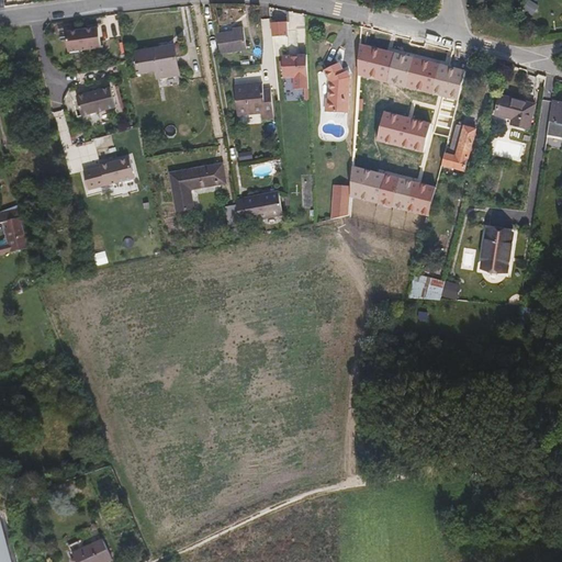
[(288,36),(287,22),(271,24),(272,37),(288,36)]
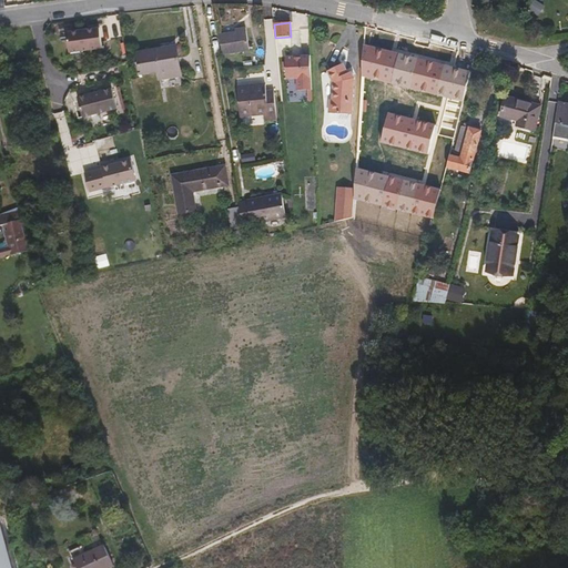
[(103,49),(100,29),(67,33),(70,53),(103,49)]
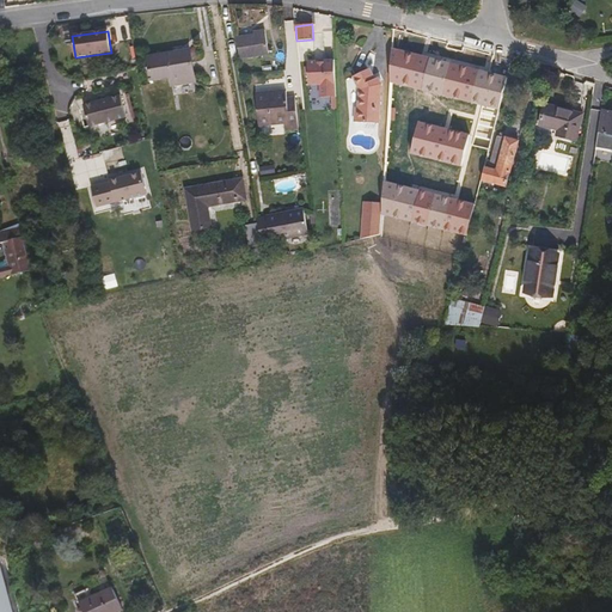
[(268,54),(265,35),(236,40),(239,57),(268,54)]
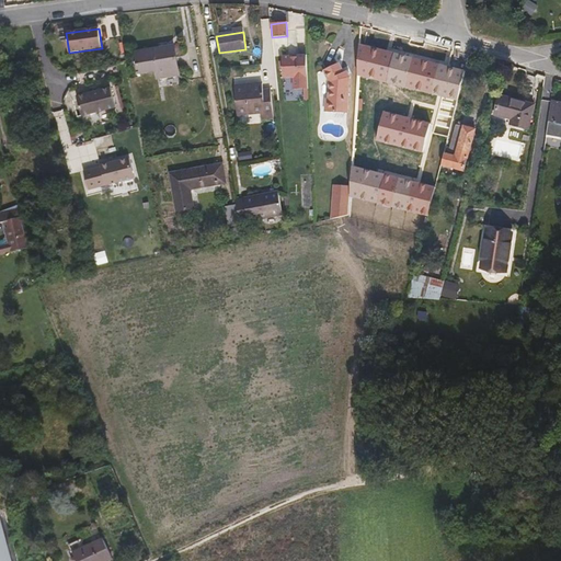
[(180,75),(175,45),(136,52),(139,75),(156,71),(157,79),(180,75)]
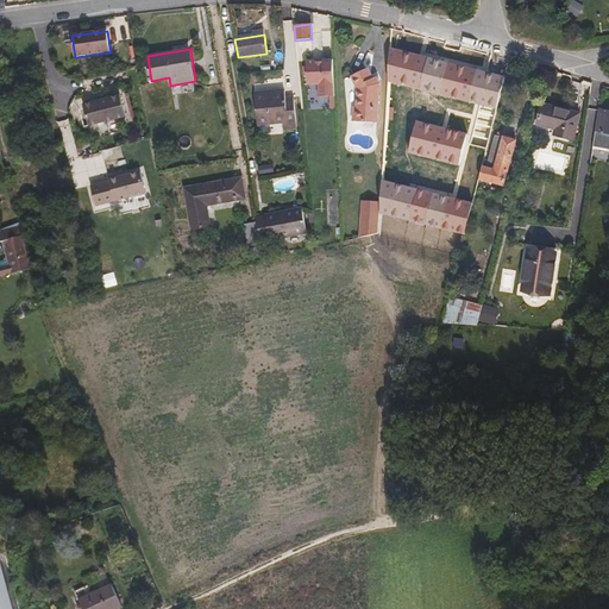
[(336,96),(333,61),(324,61),(324,63),(316,63),(316,61),(307,62),(308,86),(319,85),(319,98),(336,96)]
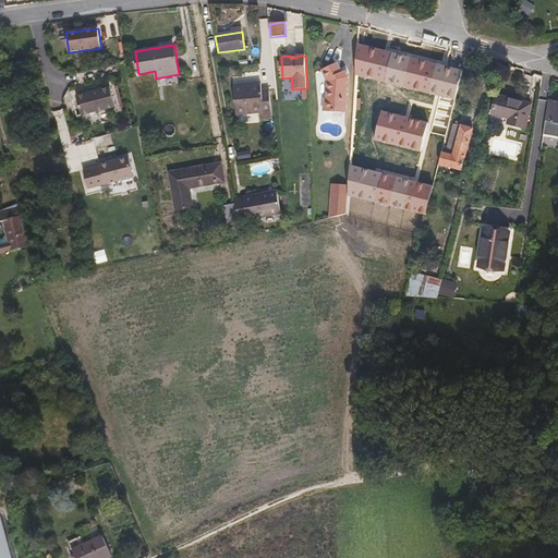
[(346,113),(348,77),(346,72),(342,73),(337,63),(323,70),(328,83),(327,98),(324,98),(324,111),(346,113)]
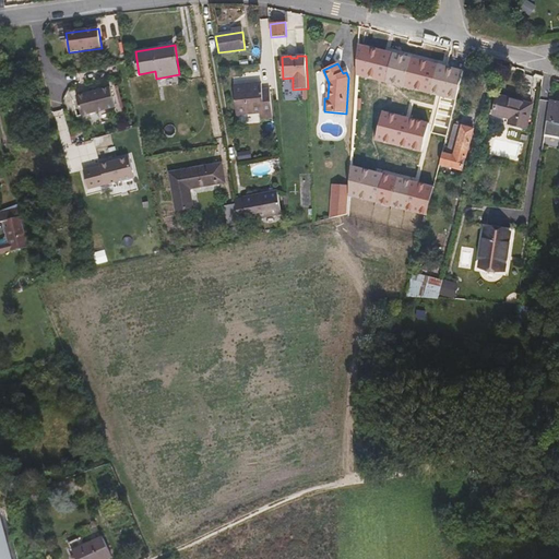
[(272,118),(270,90),(261,90),(261,83),(235,85),(237,114),(260,111),(261,119),(272,118)]
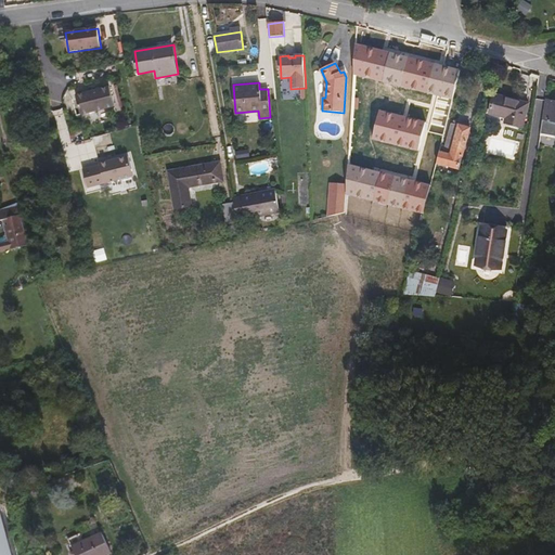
[(115,107),(110,88),(76,97),(81,115),(115,107)]
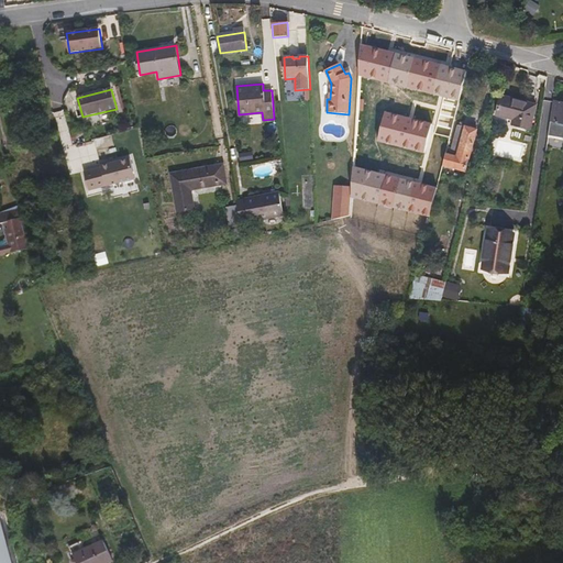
[(530,130),(537,106),(501,96),(496,116),(512,120),(511,124),(530,130)]
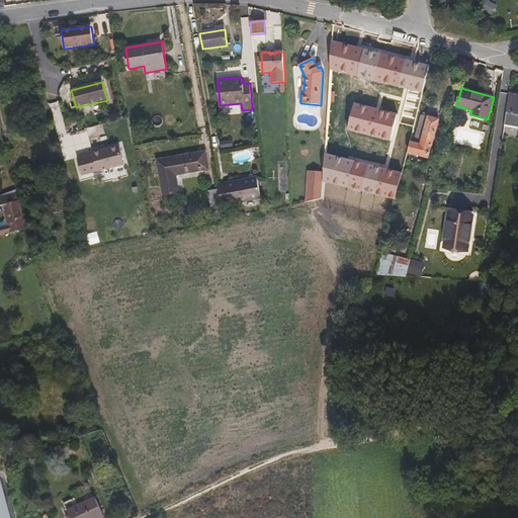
[(517,95),(515,95),(510,94),(505,124),(517,125),(517,95)]
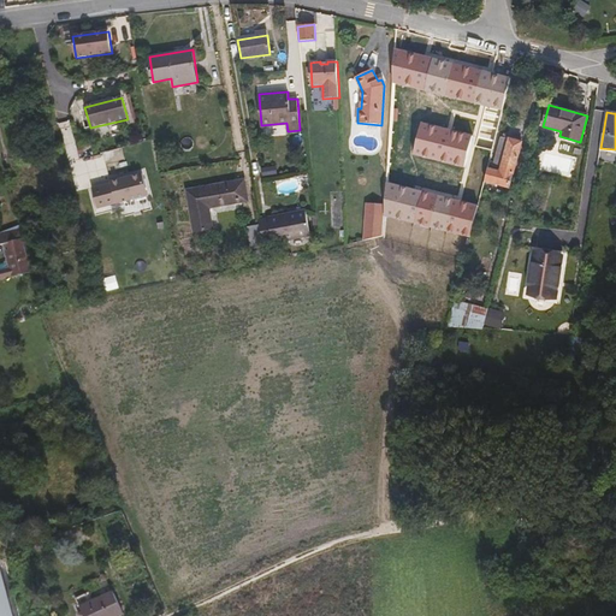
[(509,188),(522,143),(502,137),(492,171),(489,169),(485,182),(509,188)]
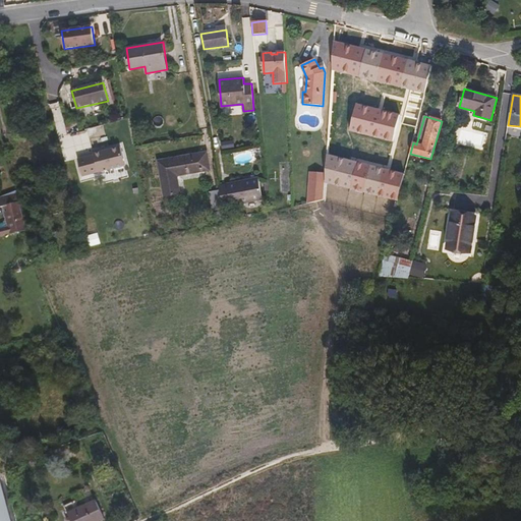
[(249,143),(247,130),(240,131),(242,145),(249,143)]
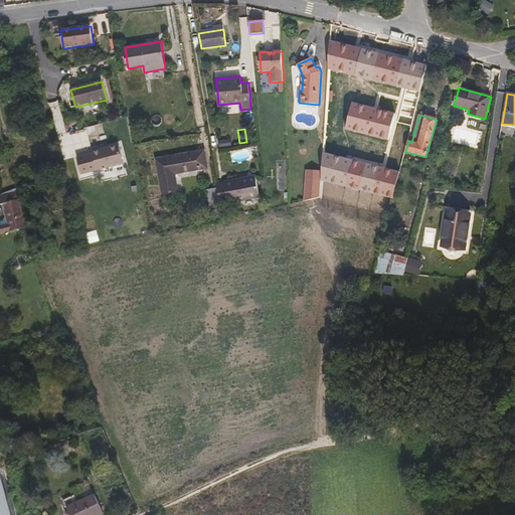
[(124,164),(119,146),(93,153),(93,154),(77,158),(81,175),(124,164)]
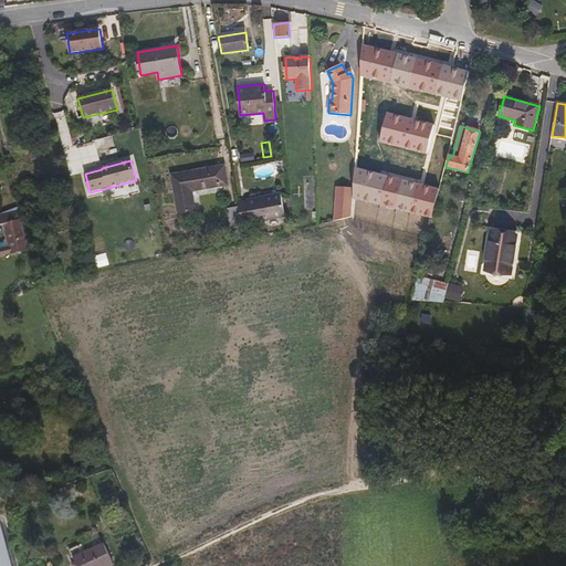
[(229,186),(224,165),(171,175),(178,213),(196,210),(192,192),(229,186)]
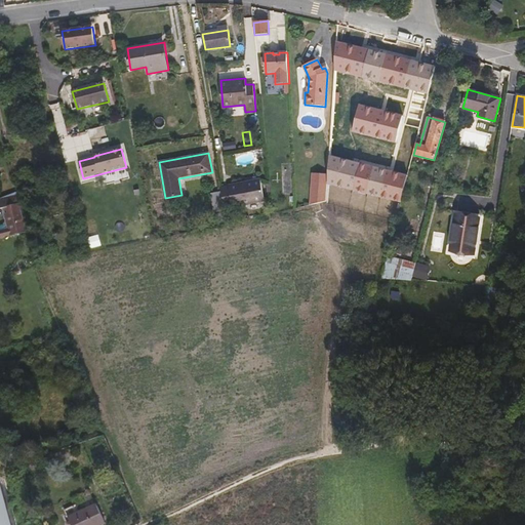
[(327,173),(310,173),(311,203),(327,203),(327,173)]
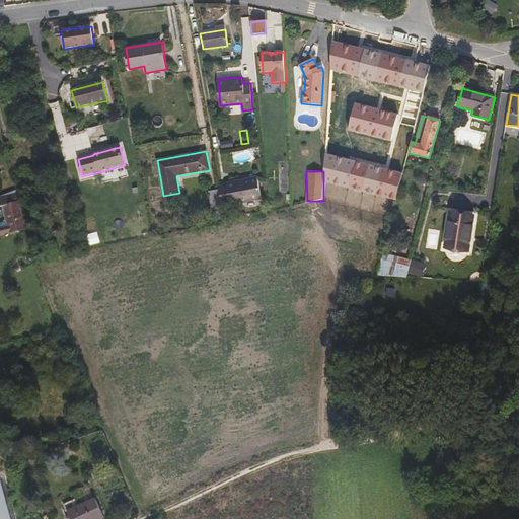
[(262,199),(256,177),(226,183),(226,184),(218,187),(219,190),(222,206),(230,204),(230,205),(262,199)]
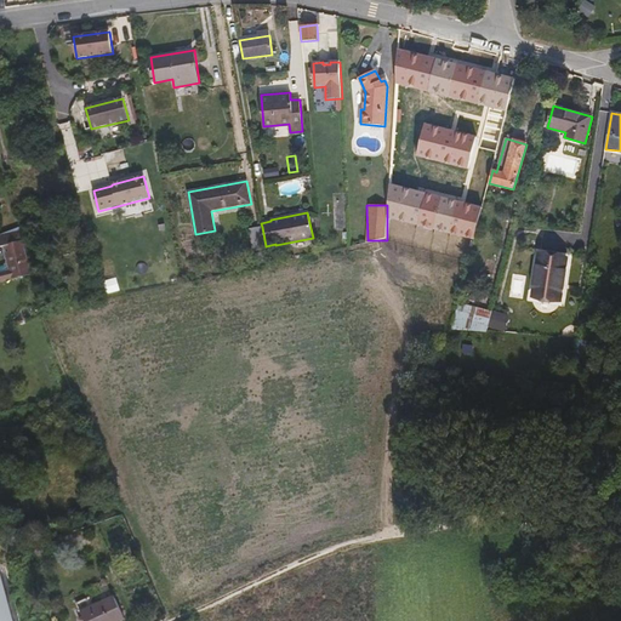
[(266,246),(262,227),(249,229),(254,251),(266,250),(266,246)]
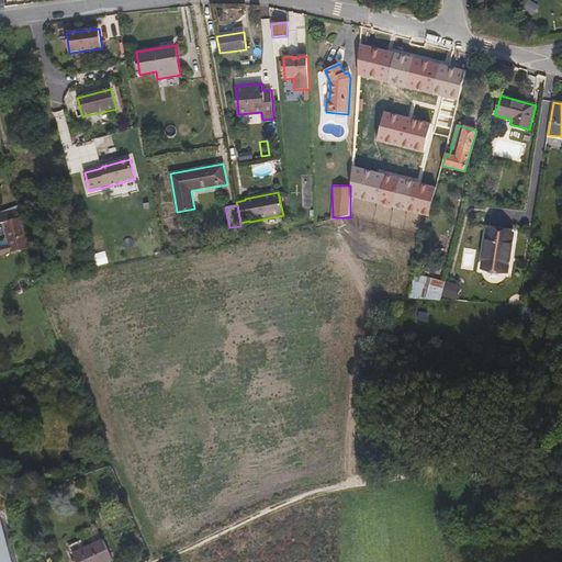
[(29,248),(19,209),(0,213),(0,224),(4,223),(12,253),(29,248)]
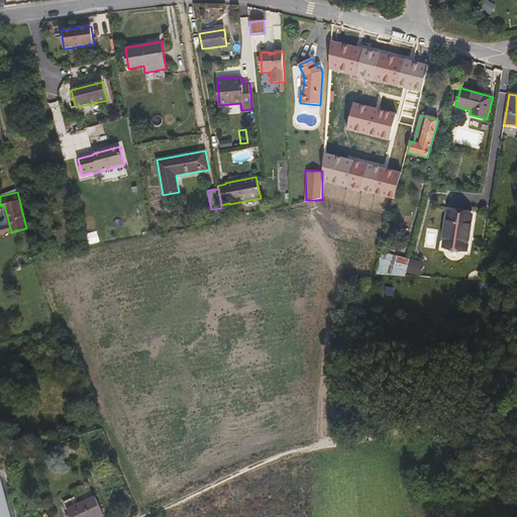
[(220,218),(218,210),(210,212),(212,219),(220,218)]
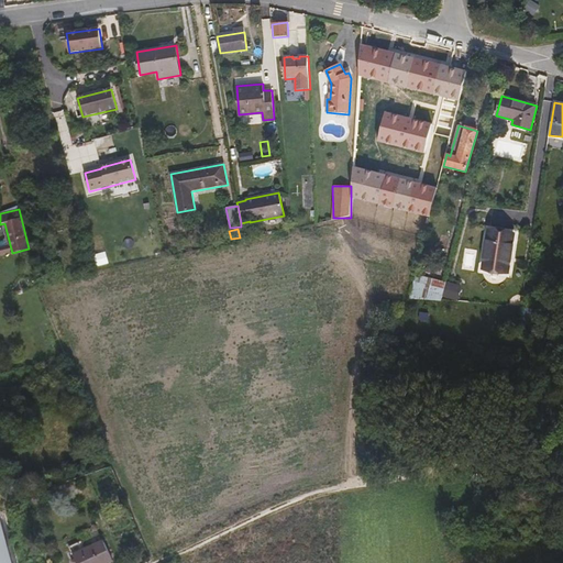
[(507,273),(514,235),(488,231),(483,268),(507,273)]
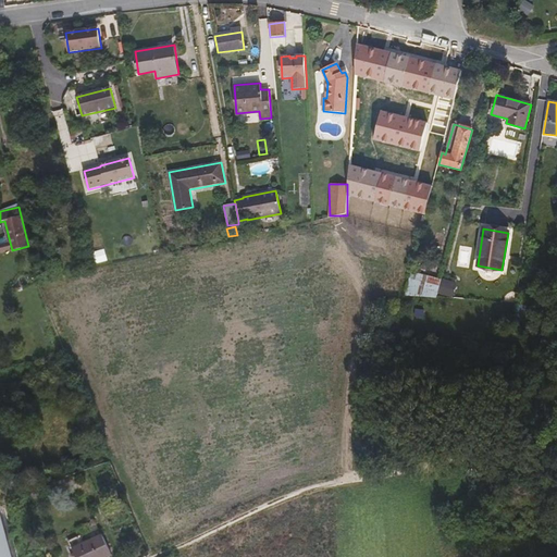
[(82,252),(77,232),(71,234),(75,254),(82,252)]
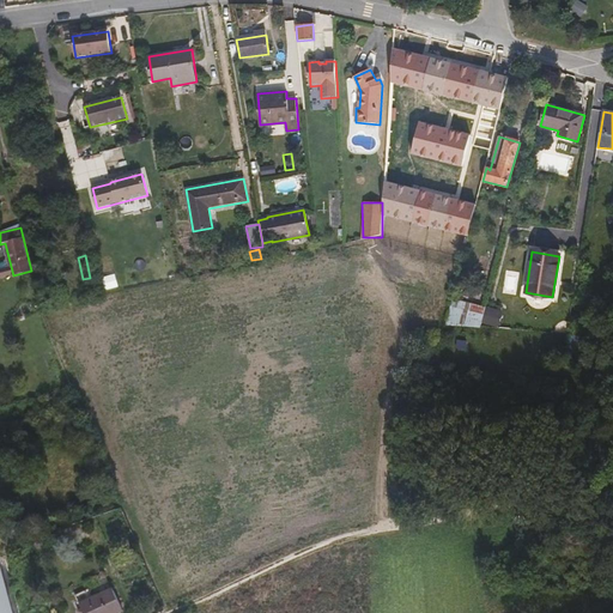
[(465,327),(471,304),(451,299),(444,326),(465,327)]
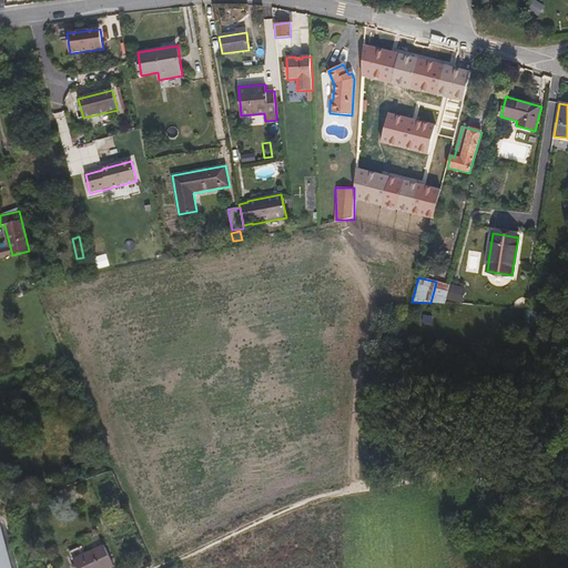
[(445,303),(449,285),(436,282),(430,303),(445,303)]
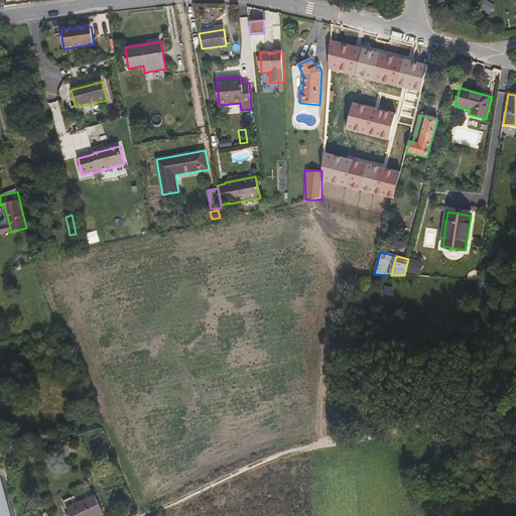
[(419,275),(423,259),(410,256),(406,272),(419,275)]
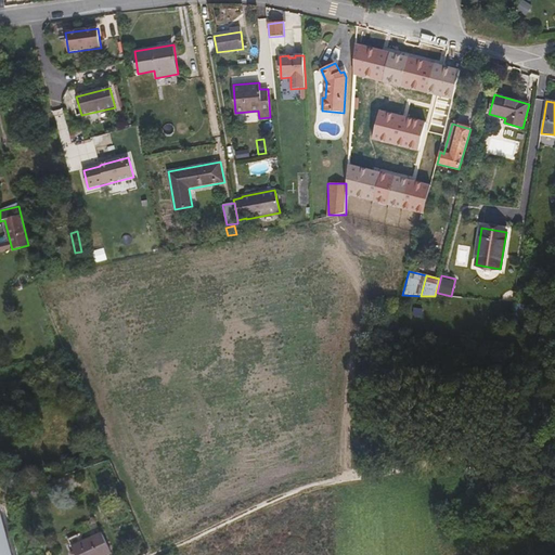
[(106,554),(112,553),(102,532),(84,541),(80,534),(69,539),(76,554),(106,554)]
